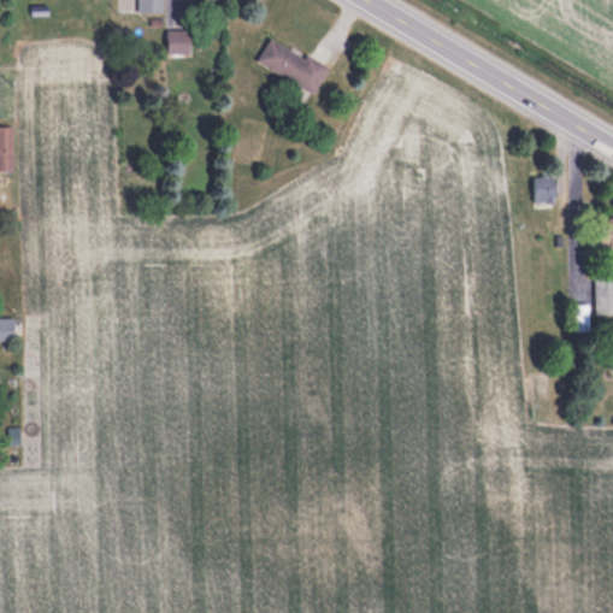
[(140,0),(141,15),(165,15),(164,0),(140,0)]
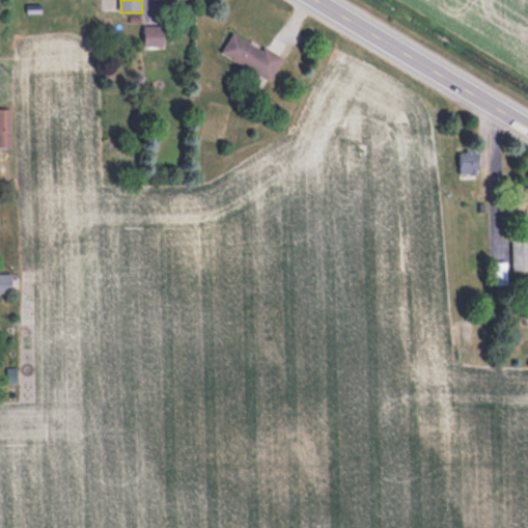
[(145,29),(145,49),(165,49),(165,29),(145,29)]
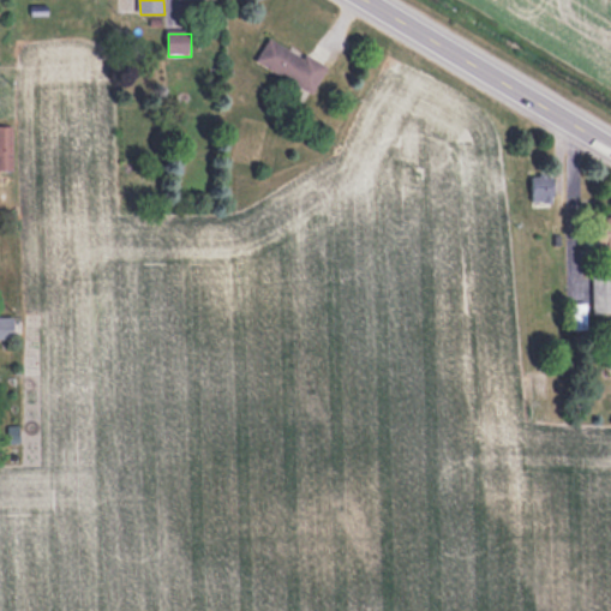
[(312,97),(327,73),(271,40),(257,64),(312,97)]
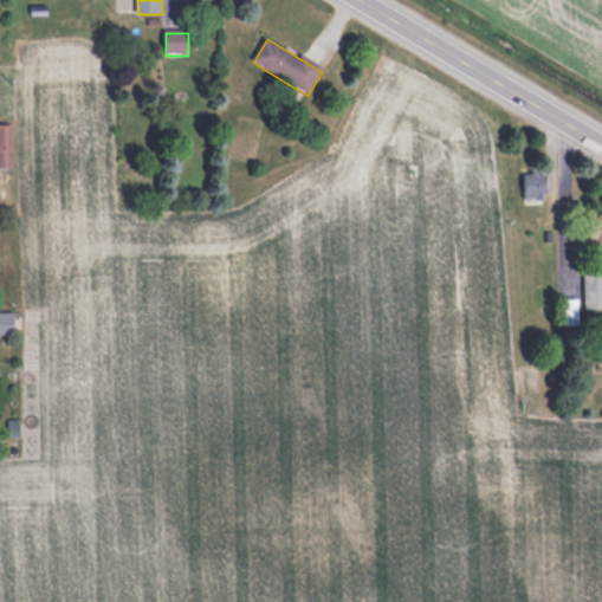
[(0,127),(0,172),(15,172),(15,127),(0,127)]
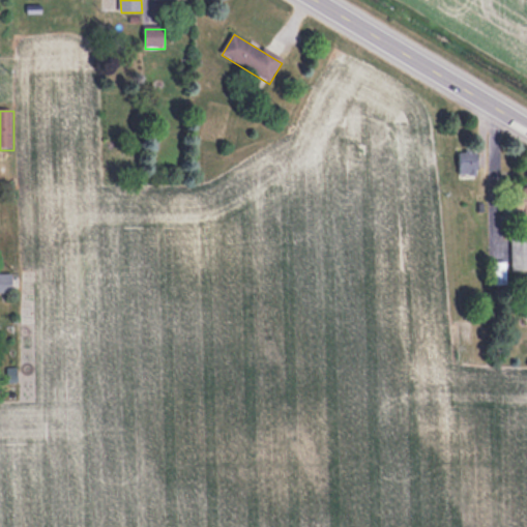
[(460,180),(478,180),(478,153),(460,153),(460,180)]
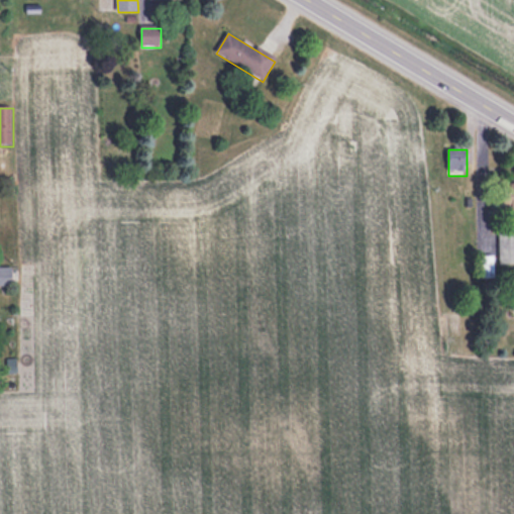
[(513,183),(513,190),(504,190),(504,216),(513,216),(513,183)]
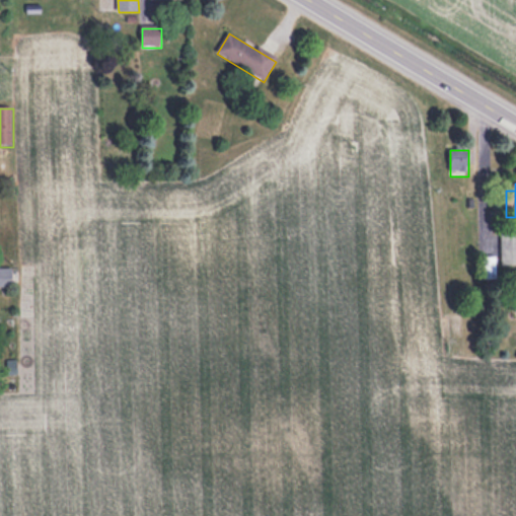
[(502,267),(515,267),(515,228),(502,229),(502,267)]
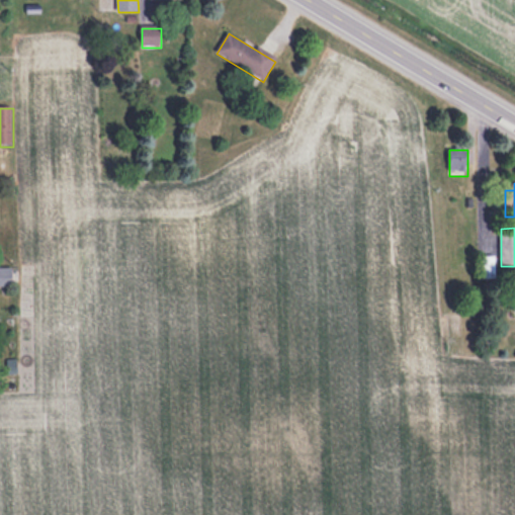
[(0,287),(13,287),(13,270),(0,269),(0,287)]
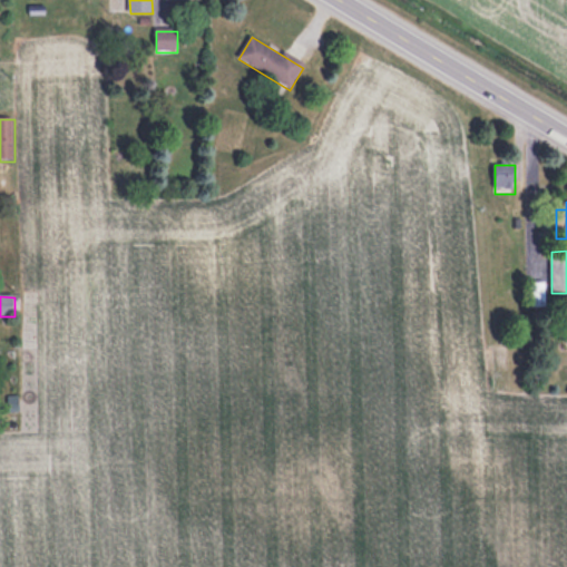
All buildings are outlined.
